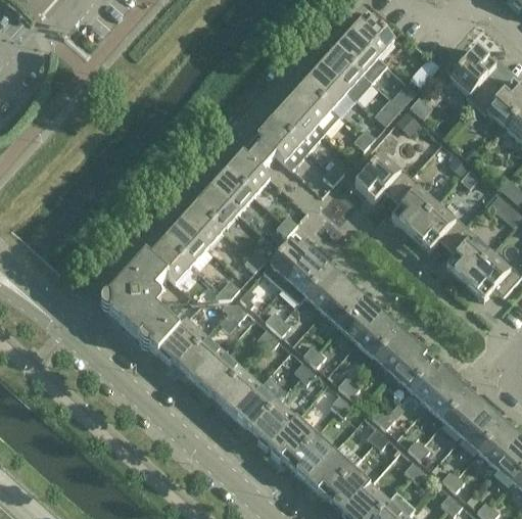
[(366,15),(349,34),(376,58),(392,40),(366,15)]
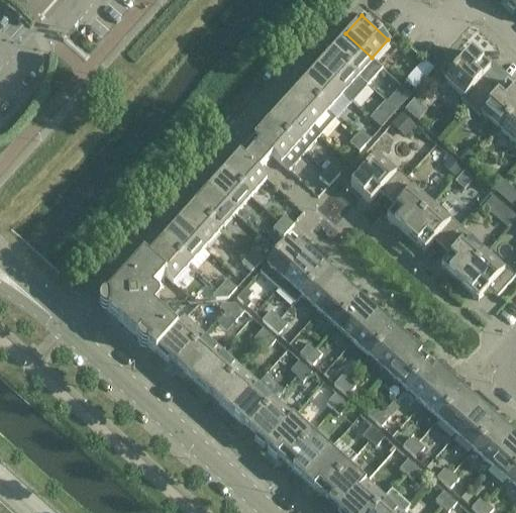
[(382,67),(372,58),(345,33),(329,50),(367,84),(382,67)]
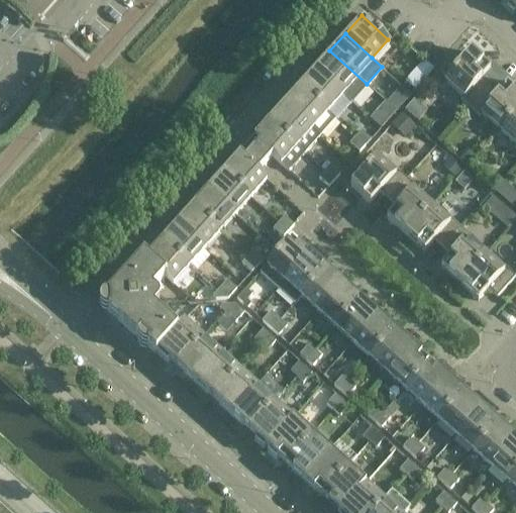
[(458,97),(469,106),(487,85),(479,78),(489,67),(469,49),(467,52),(465,49),(458,56),(460,58),(443,78),(443,79),(440,83),(442,85),(445,81),(461,95),(458,97)]
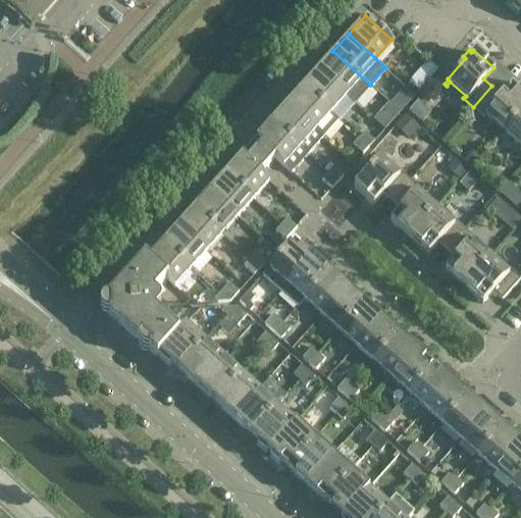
[(370,85),(332,51),(317,68),(345,93),(355,102),(370,85)]
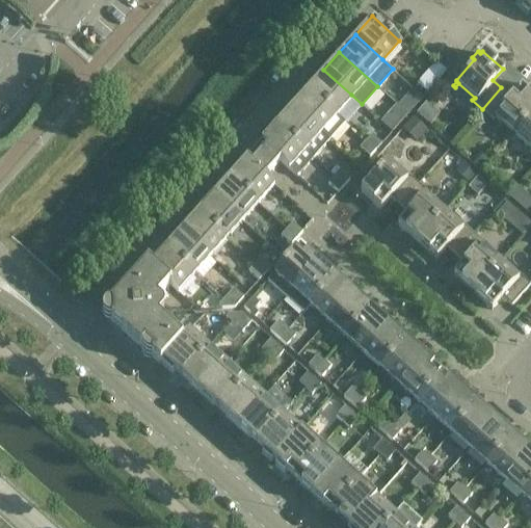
[(422,74),(431,83),(437,77),(428,68),(422,74)]
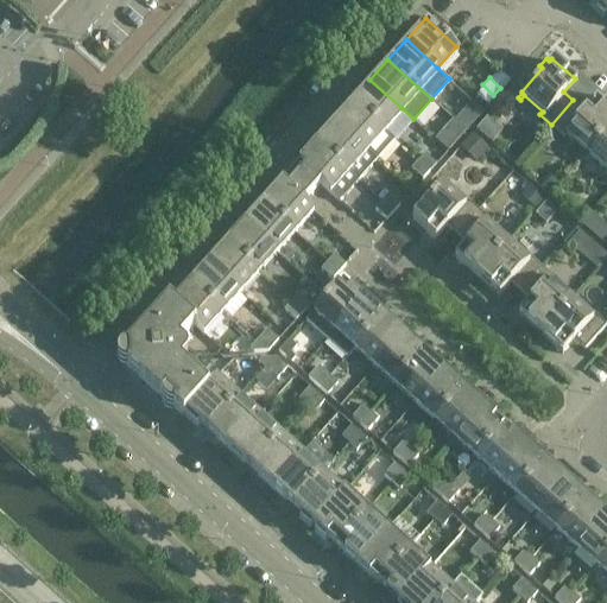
[(402,108),(370,80),(352,100),(384,128),(402,108)]
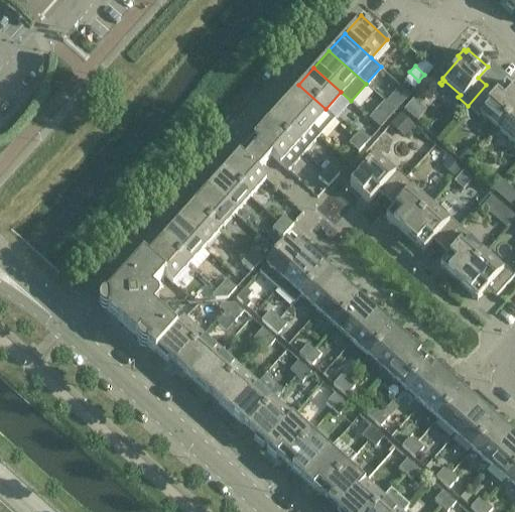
[(494,93),(486,85),(468,106),(477,114),(480,111),(495,125),(491,129),(493,131),(514,106),(514,91),(504,81),(494,93)]
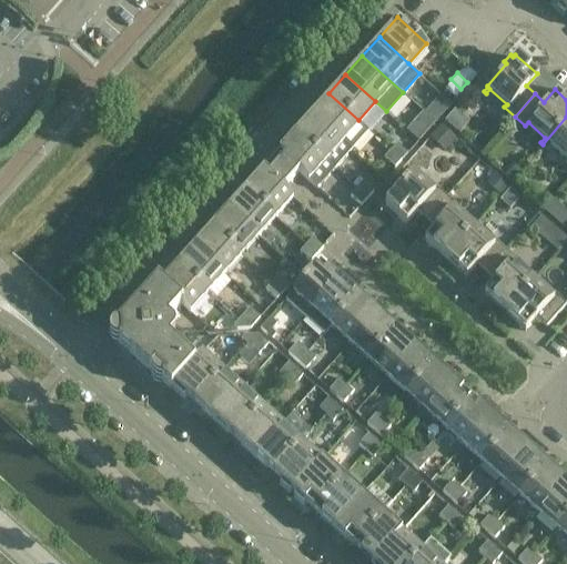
[(358,120),(328,93),(312,112),(341,139),(358,120)]
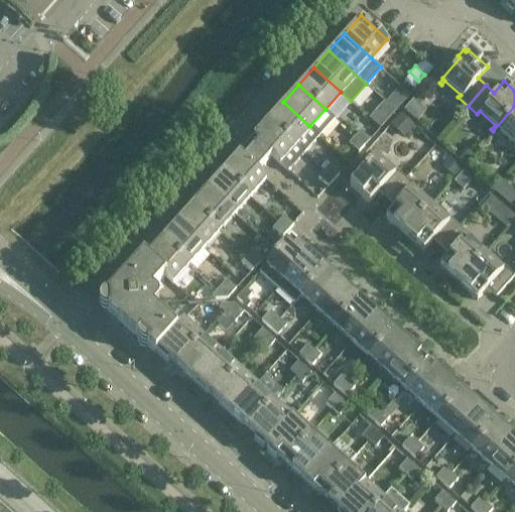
[(394,109),(399,102),(390,94),(384,100),(394,109)]
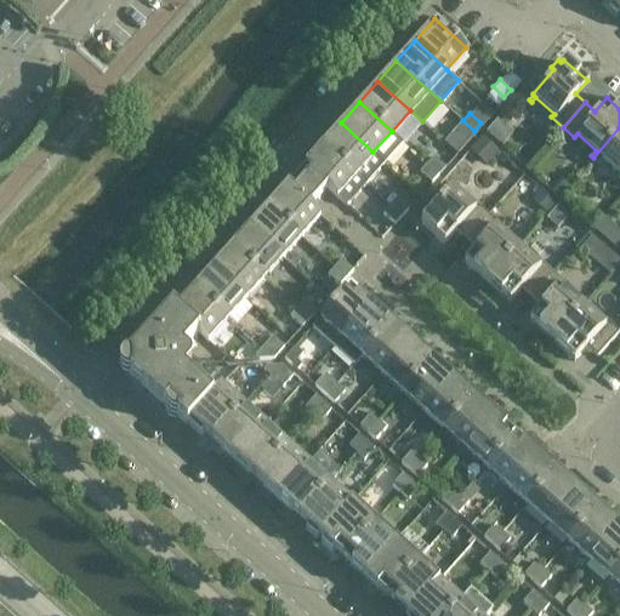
[(475,131),(462,120),(455,127),(467,138),(475,131)]
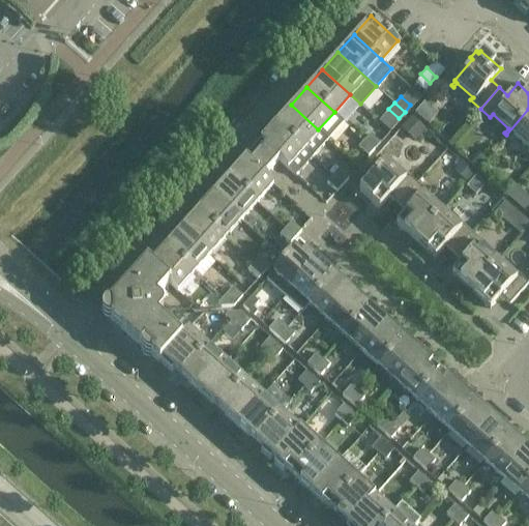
[(419,104),(413,111),(424,121),(431,114),(419,104)]
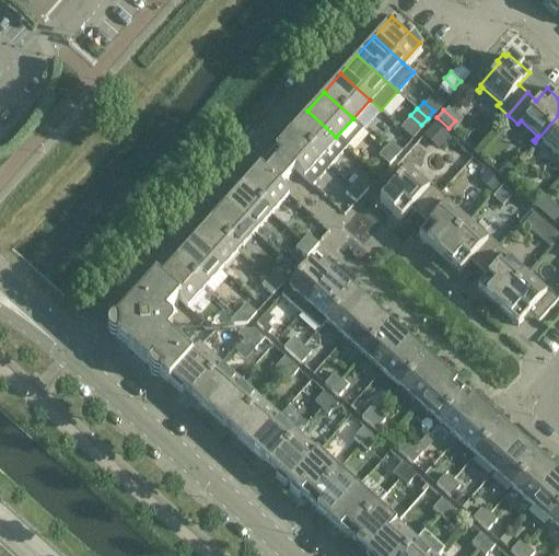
[(336,137),(307,111),(290,129),(319,155),(336,137)]
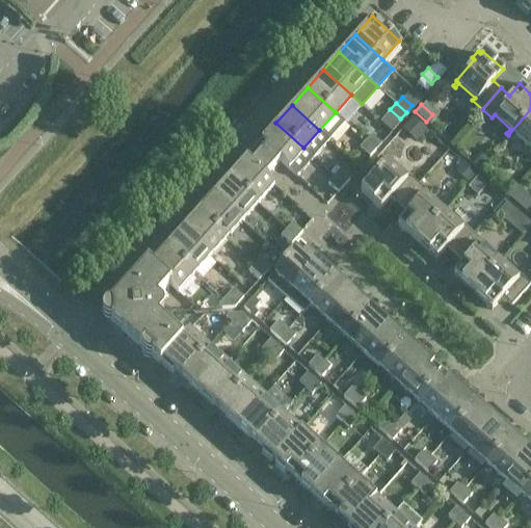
[(530,109),(508,135),(510,137),(514,133),(530,148),(528,150),(530,153),(530,109)]
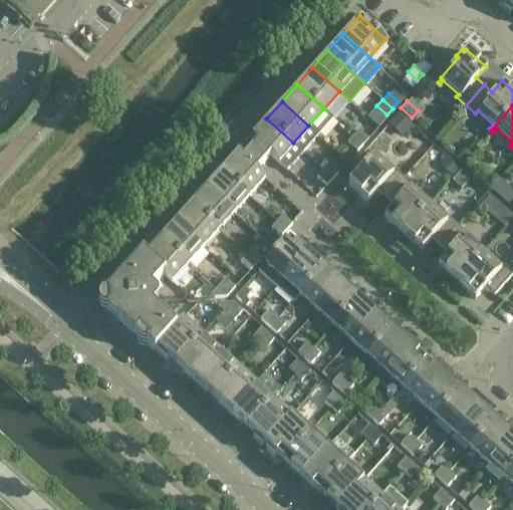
[(376,113),(369,106),(363,112),(371,119),(376,113)]
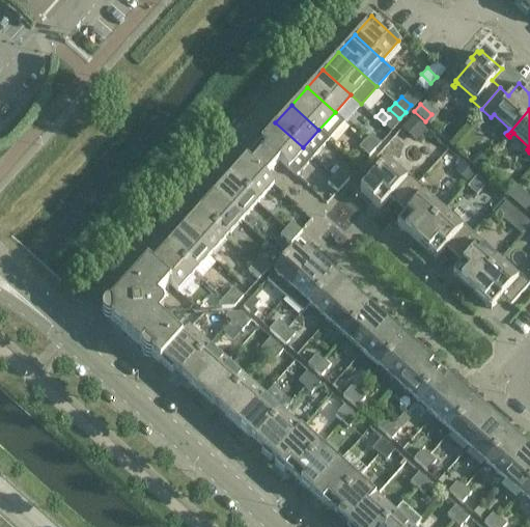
[(410,114),(401,125),(414,136),(423,126),(410,114)]
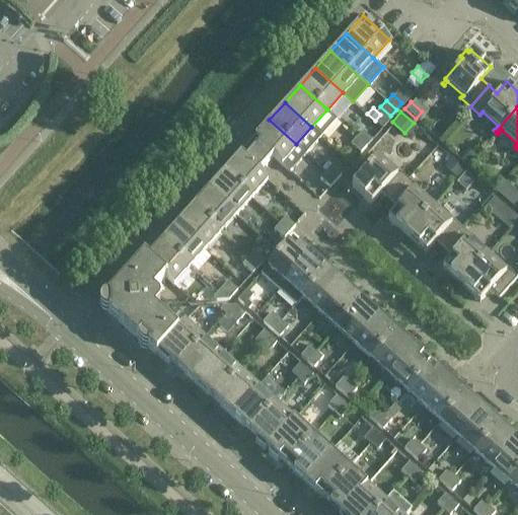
[(296,144),(269,120),(253,138),(280,162),(296,144)]
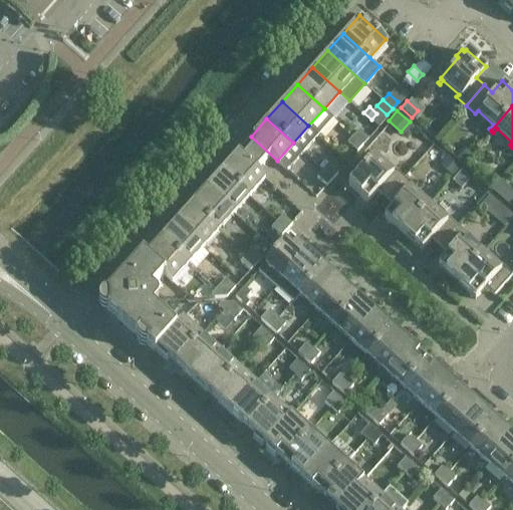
[(308,125),(293,143),(301,150),(316,133),(308,125)]
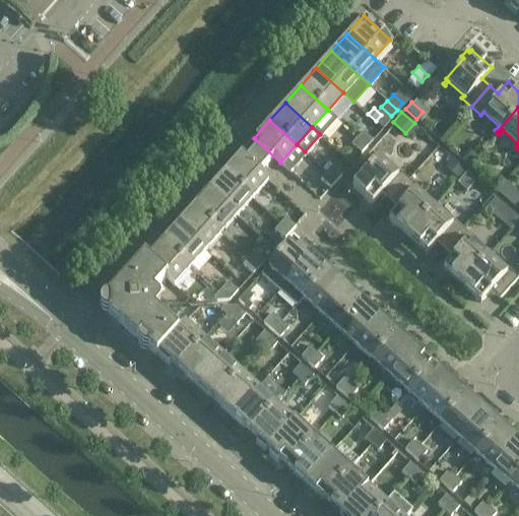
[(355,135),(366,144),(372,137),(362,128),(355,135)]
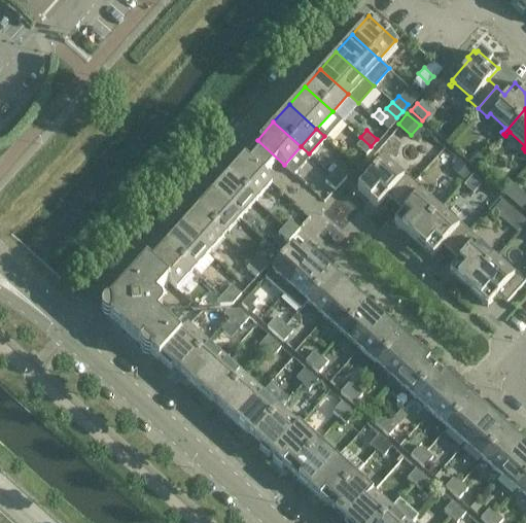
[(360,137),(355,143),(364,152),(371,146),(360,137)]
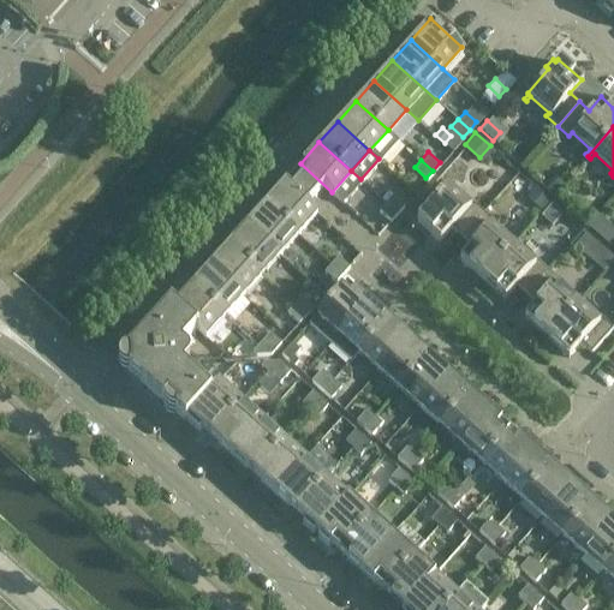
[(541,166),(532,175),(544,187),(553,178),(541,166)]
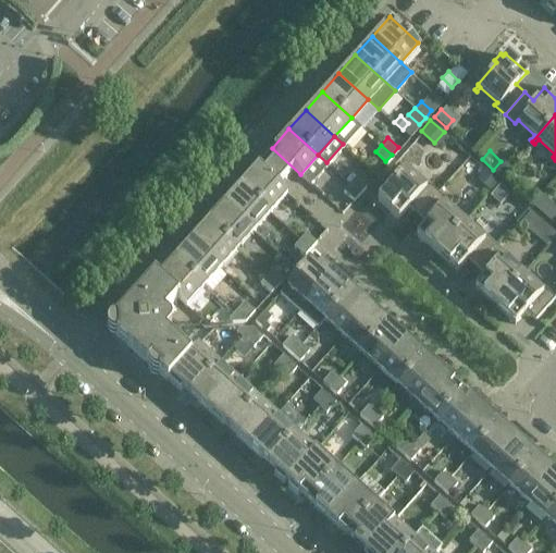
[(318,155),(300,174),(309,182),(326,162),(318,155)]
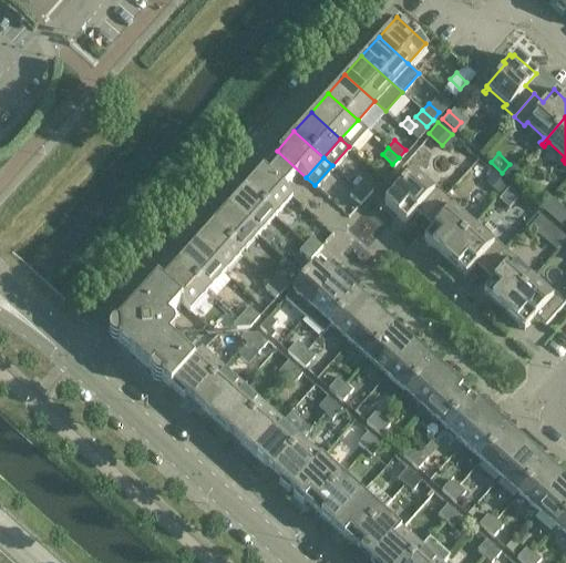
[(415,207),(424,216),(444,194),(433,184),(431,186),(413,171),(418,166),(415,165),(412,170),(411,169),(391,191),(389,188),(382,196),(384,198),(382,201),(404,219),(415,207)]
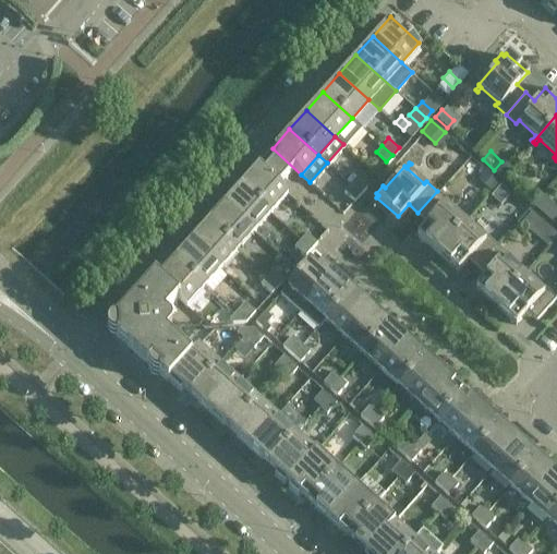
[(287,191),(257,165),(240,184),(269,211),(287,191)]
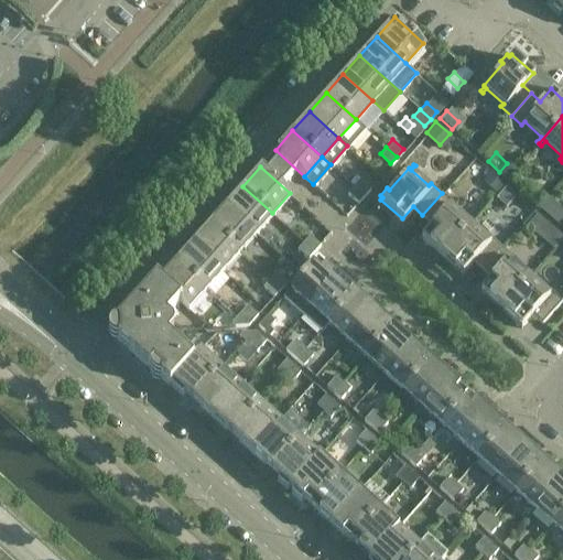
[(502,182),(493,173),(485,182),(495,191),(502,182)]
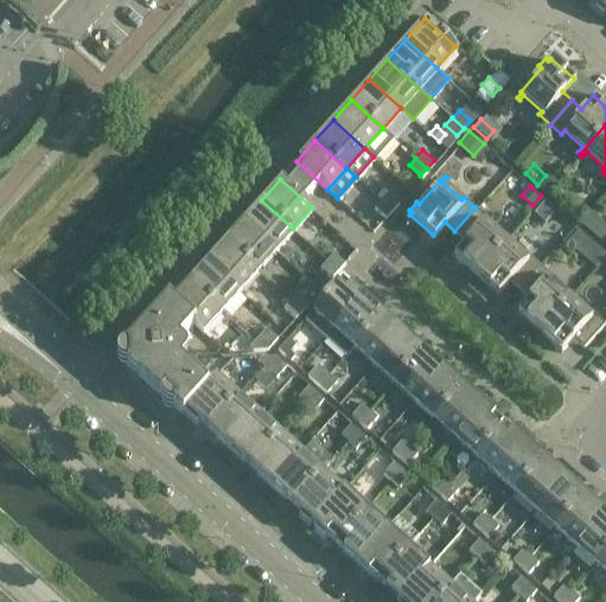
[(391,209),(397,200),(387,190),(380,198),(391,209)]
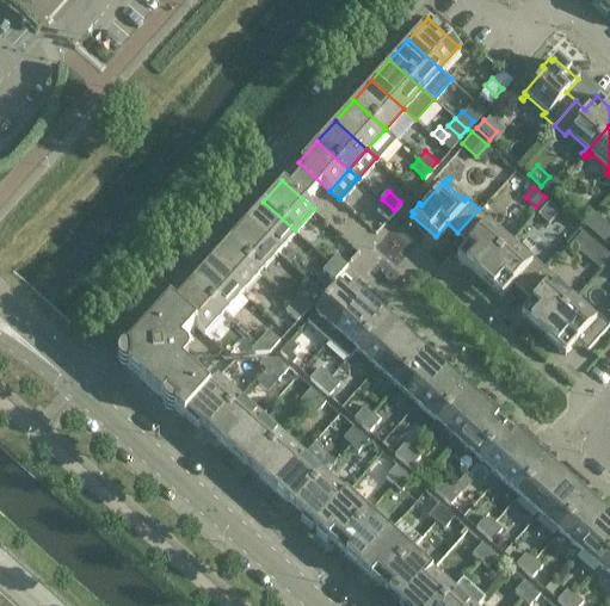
[(394,210),(382,199),(375,206),(387,217),(394,210)]
